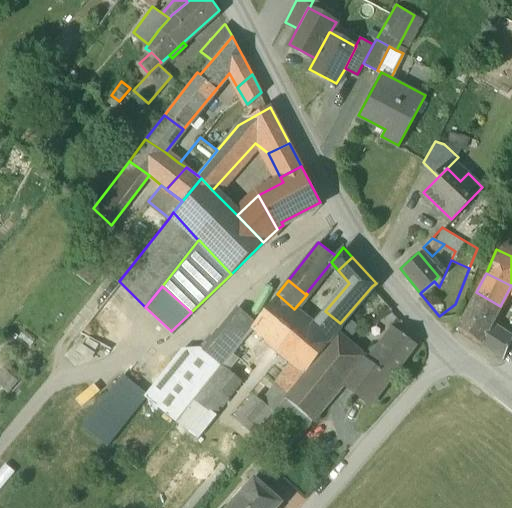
[(500,306),(476,292),(458,327),(480,342),(489,325),(500,306)]
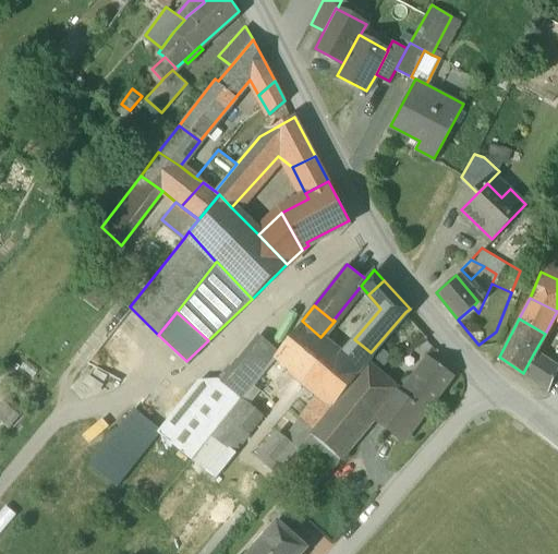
[(320,337),(302,321),(279,349),(274,354),(302,378),(329,345),(320,337)]
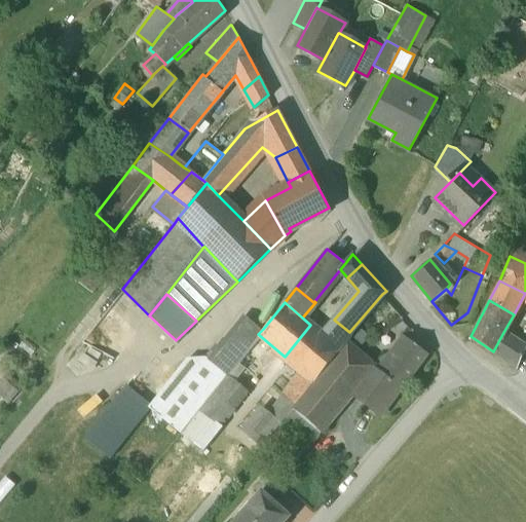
[(248,315),(222,347),(237,360),(258,334),(263,329),(248,315)]
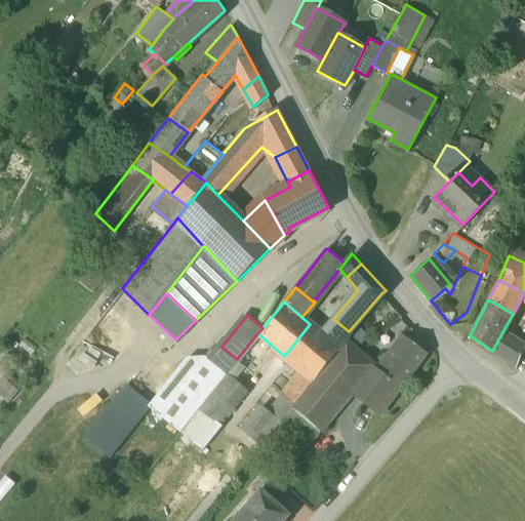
[(333,319),(321,333),(337,349),(344,343),(350,333),(349,331),(333,319)]
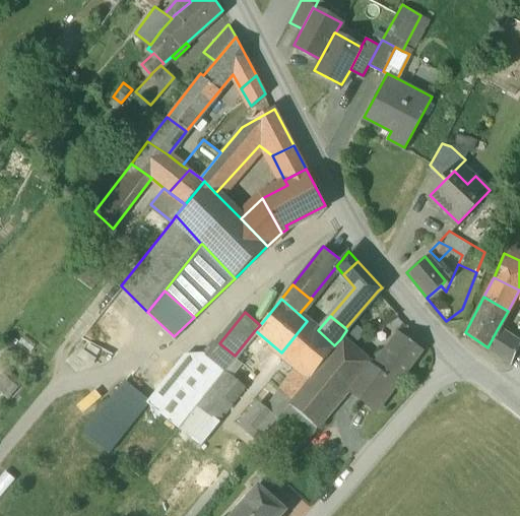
[(318,330),(307,321),(281,352),(298,365),(311,376),(334,345),(318,330)]
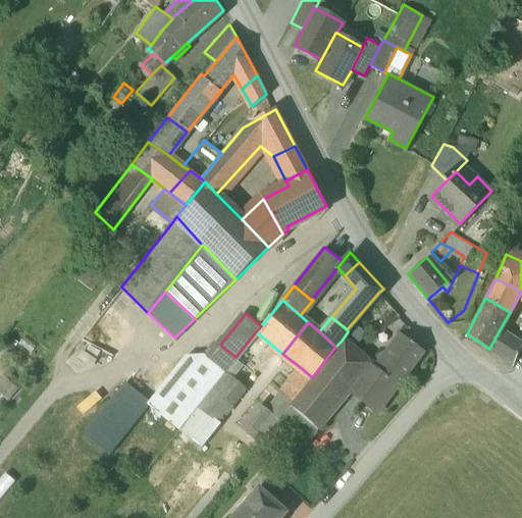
[(348,331),(342,341),(350,347),(357,339),(349,331),(348,331)]
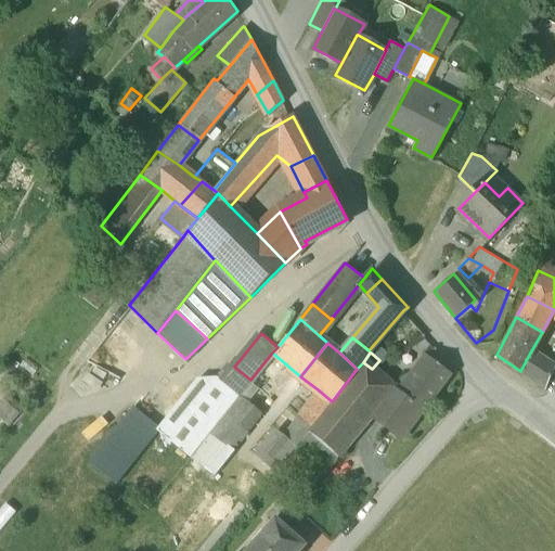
[(530,353),(520,371),(533,380),(543,359),(530,353)]
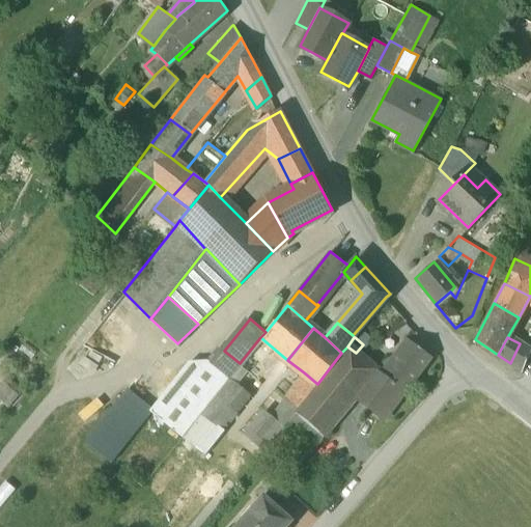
[(430,355),(411,340),(390,367),(389,366),(384,375),(403,390),(404,390),(430,355)]
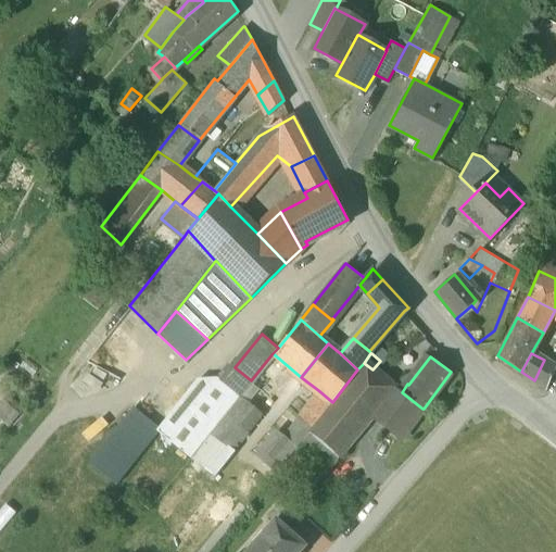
[(555,366),(544,360),(534,380),(546,388),(555,366)]
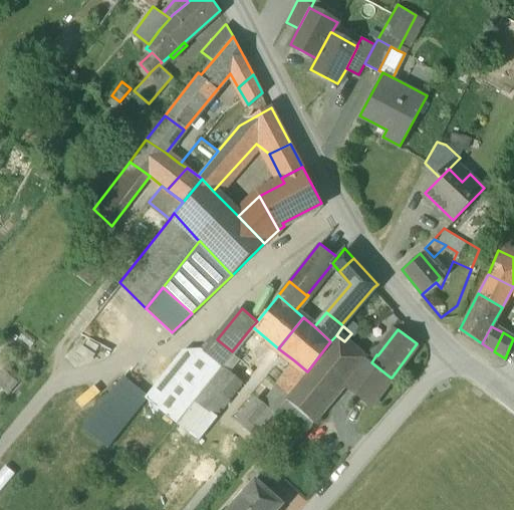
[(217,339),(211,334),(200,347),(222,364),(232,351),(217,339)]
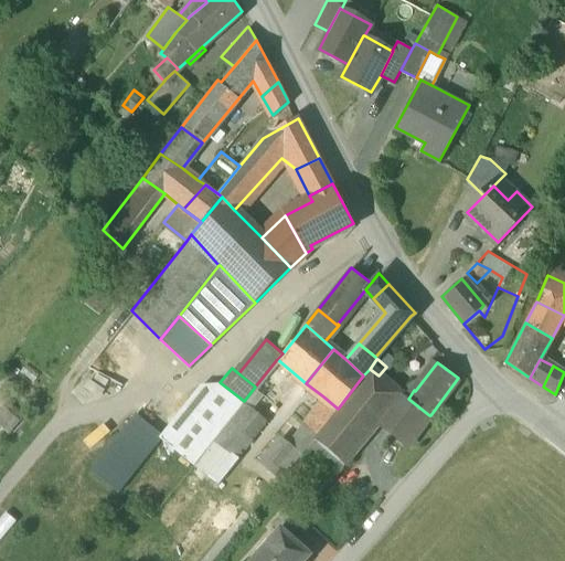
[(363,376),(338,409),(328,419),(359,444),(376,422),(401,393),(379,376),(370,369),(363,376)]
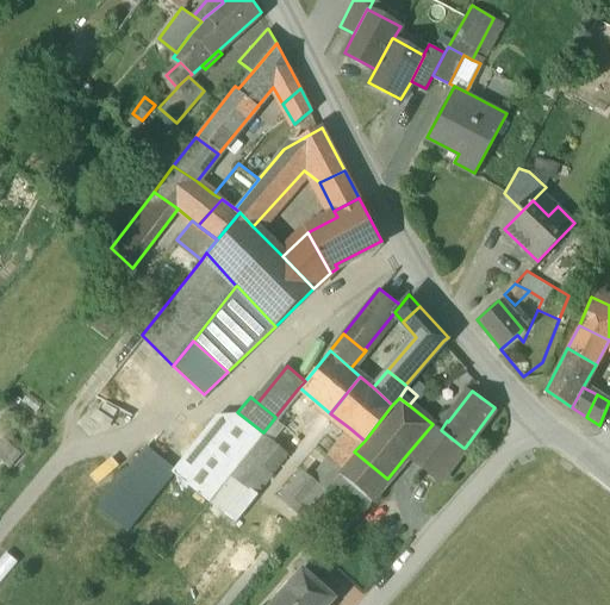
[(237,412),(217,412),(172,469),(210,499),(231,473),(263,432),(237,412)]
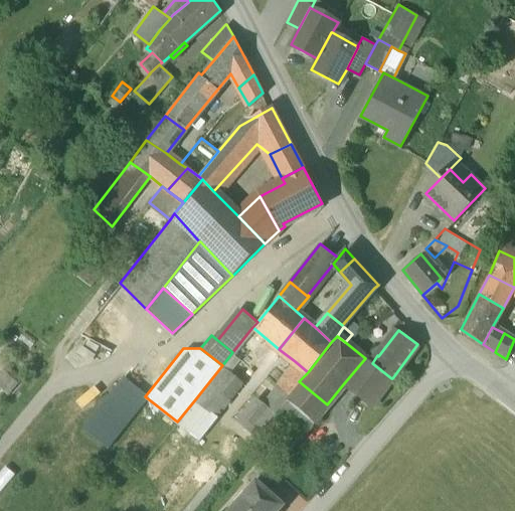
[(372,363),(365,358),(343,384),(369,405),(391,378),(372,363)]
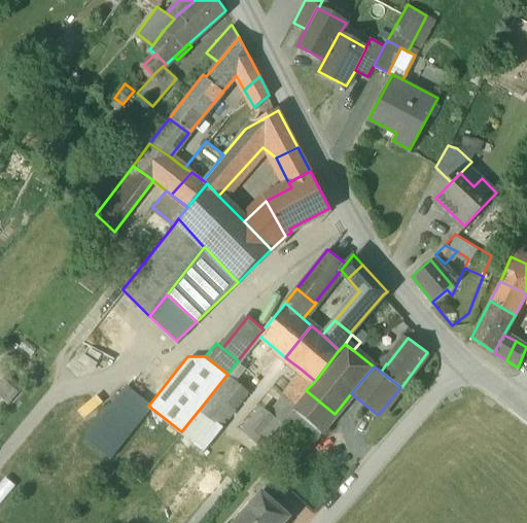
[(302,370),(268,411),(281,421),(290,410),(306,390),(315,381),(302,370)]
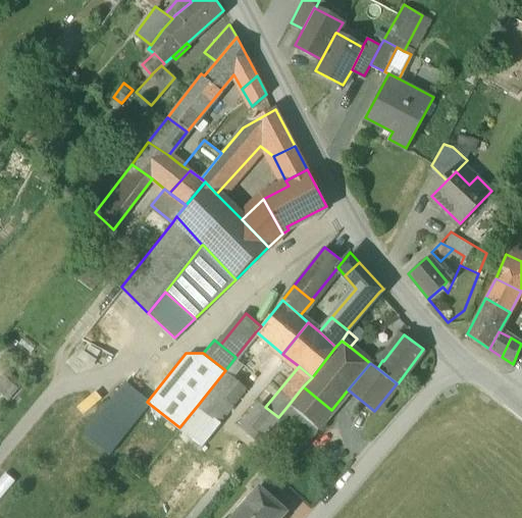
[(225,370),(198,405),(218,421),(246,385),(225,370)]
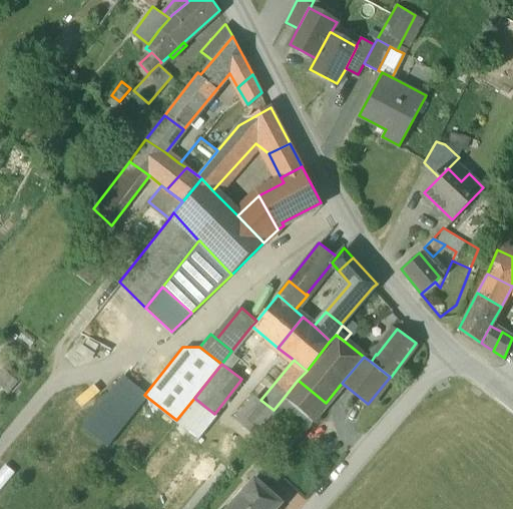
[(326,403),(298,380),(283,399),(310,422),(326,403)]
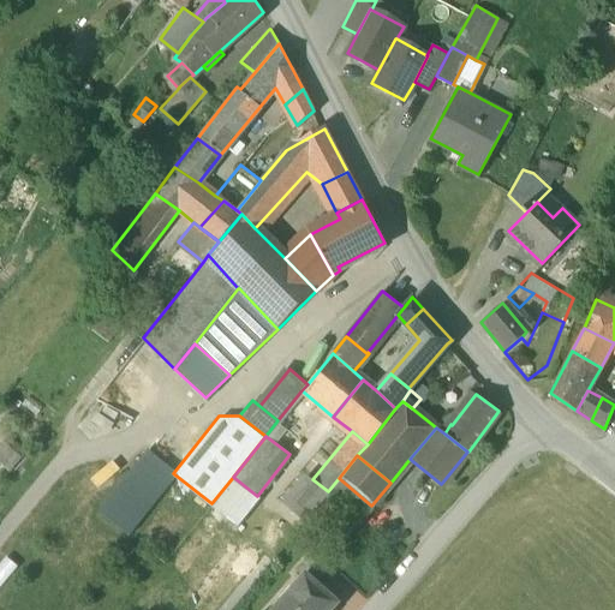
[(308,474),(284,502),(304,520),(328,491),(312,479),(308,474)]
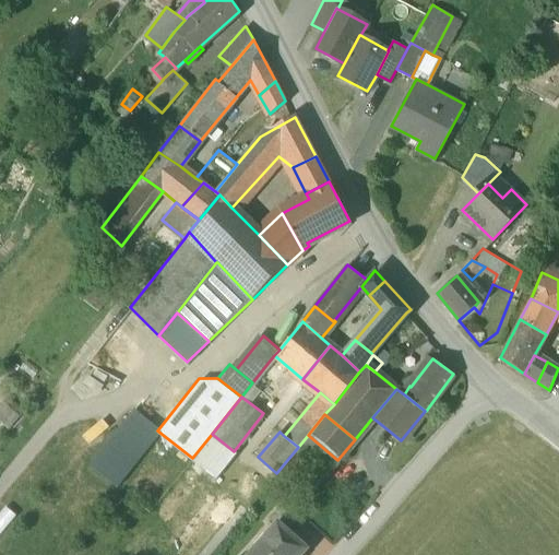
[(212,434),(192,458),(216,476),(235,452),(234,451),(212,434)]
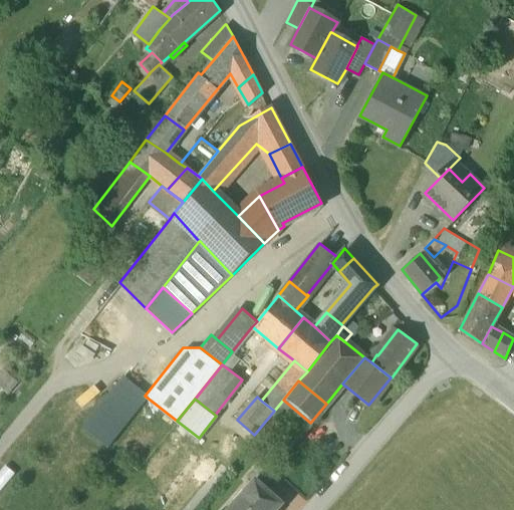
[(277,481),(257,464),(247,475),(254,480),(268,492),(277,481)]
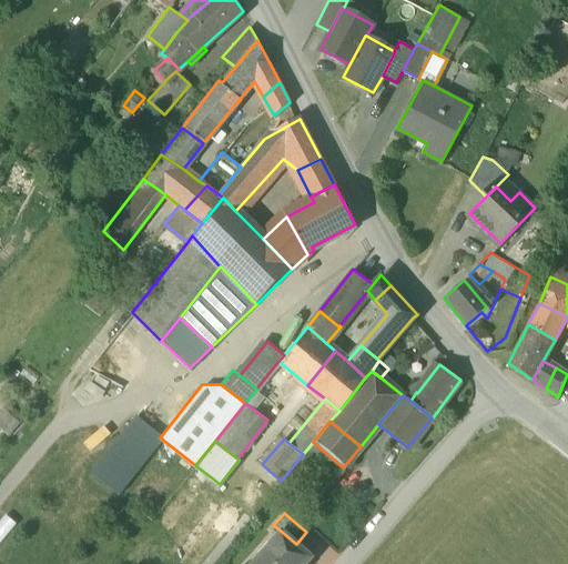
[(296,544),(281,531),(252,563),(306,563),(312,559),(296,544)]
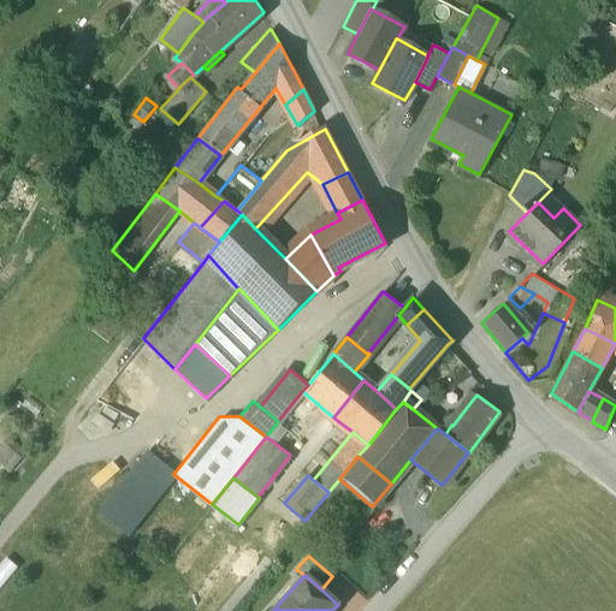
[(341,604),(348,610),(354,610),(368,597),(356,586),(341,604)]
